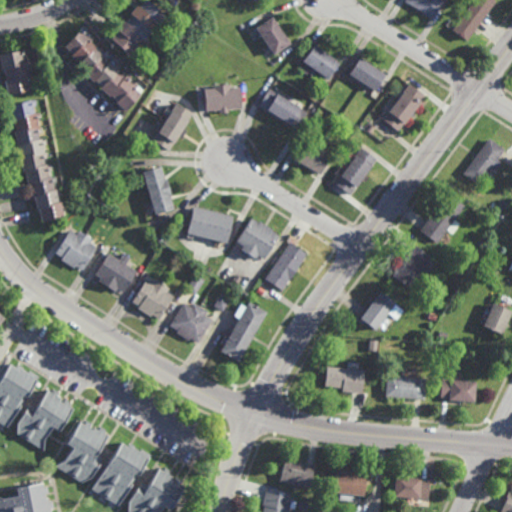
[(158,18),(161,21),(158,24),(156,23),(154,25),(151,22),(148,26),(150,28),(145,34),(148,36),(146,39),(143,37),(140,40),(137,38),(133,43),(137,47),(135,50),(132,47),(127,52),(108,36),(116,27),(114,25),(122,17),(124,18),(131,10),(129,9),(136,1),(139,3),(141,0),(149,0),(163,12),(158,18)]
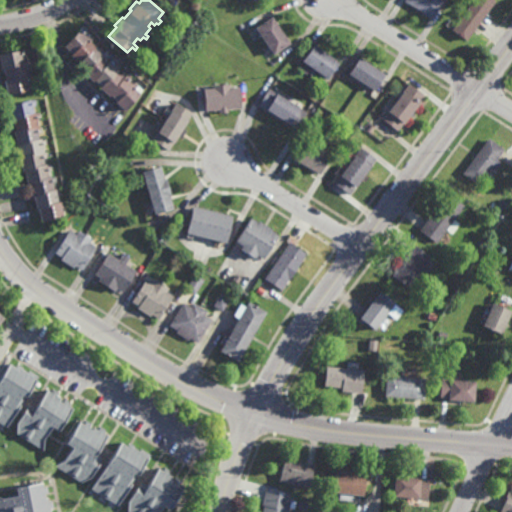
[(442,0),(432,17),(404,0),(442,0)]
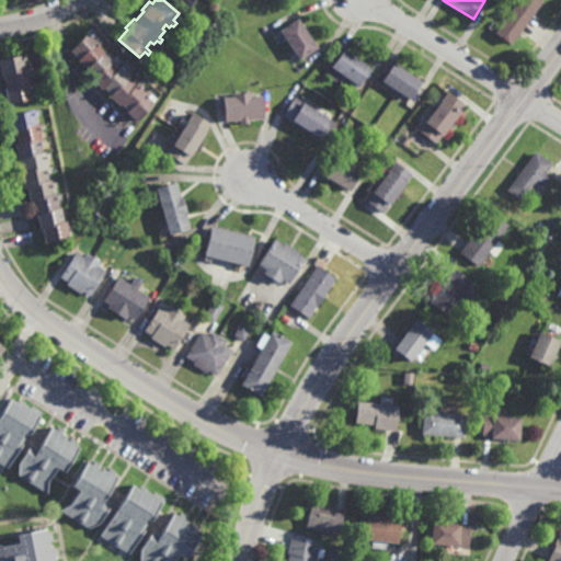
[(510,44),(493,32),(516,0),(538,0),(540,1),(510,44)]
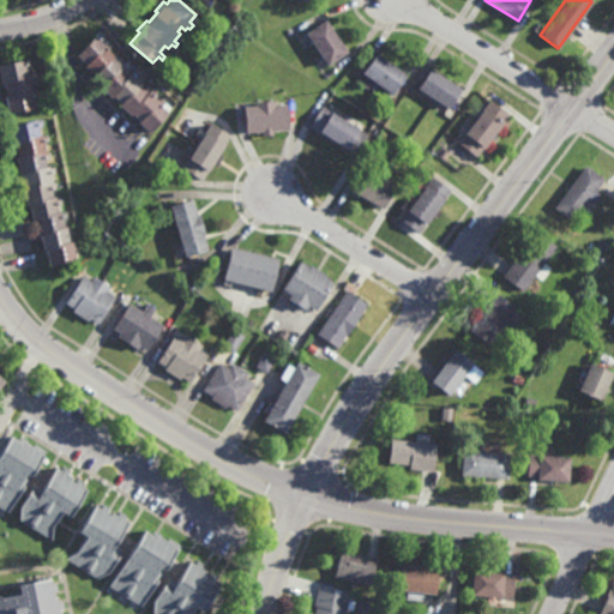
[(326,62),(305,31),(325,18),(345,49),(326,62)]
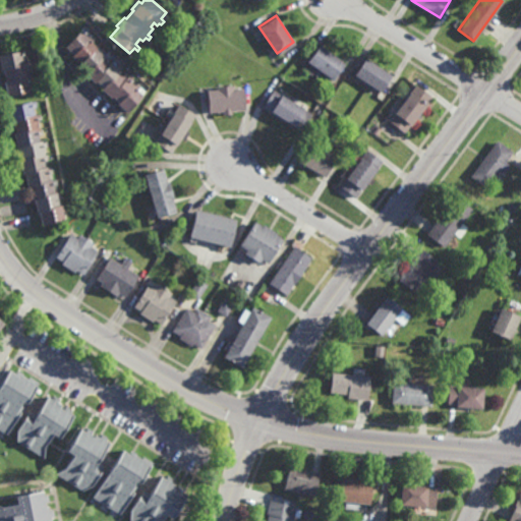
[(88,27),(84,31),(90,35),(91,33),(95,36),(92,40),(97,44),(95,46),(100,50),(103,46),(107,50),(102,55),(108,60),(110,59),(116,65),(120,62),(122,64),(117,70),(124,76),(126,74),(135,83),(133,85),(141,93),(125,109),(117,101),(118,100),(112,94),(110,95),(100,85),(102,84),(96,78),(94,79),(83,70),(85,68),(76,61),(78,59),(70,52),(71,51),(63,43),(79,25),(80,27),(84,23),(88,27)]
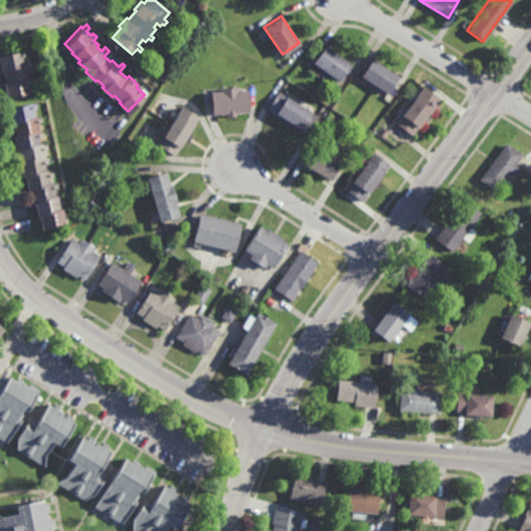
[(333,86),(327,81),(331,76),(328,73),(324,78),(319,75),(324,70),(323,70),(317,76),(308,70),(313,62),(312,61),(325,44),(350,62),(333,86)]
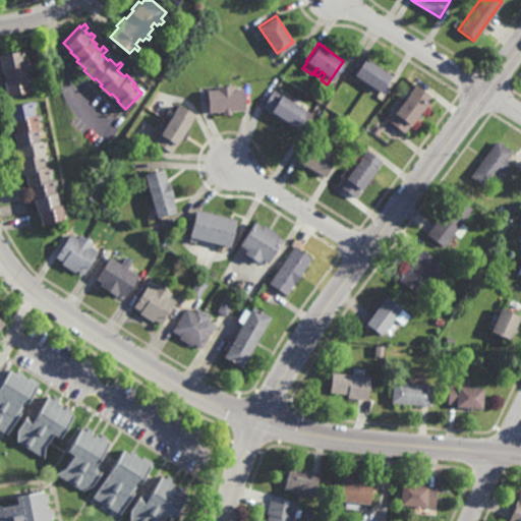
[(21,55),(22,60),(24,60),(24,61),(30,60),(33,73),(30,74),(31,79),(25,80),(27,90),(6,94),(3,78),(4,77),(1,66),(0,66),(0,50),(19,47),(19,49),(25,48),(26,54),(21,55)]
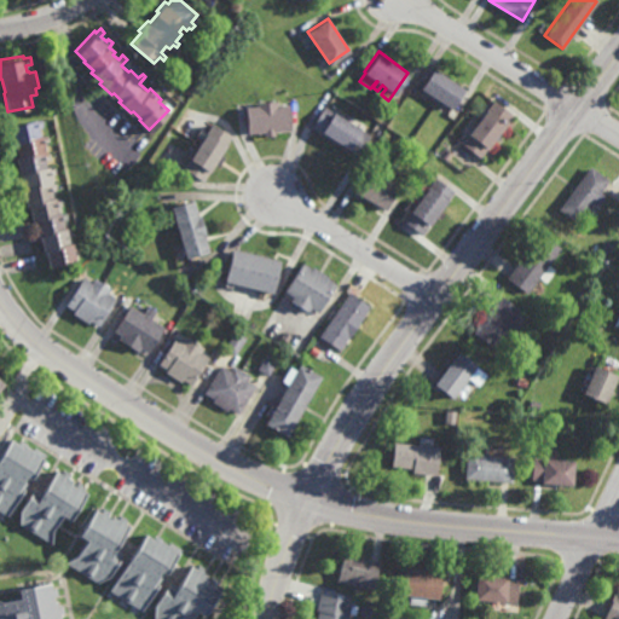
[(451,109),(421,87),(434,68),(464,88),(451,109)]
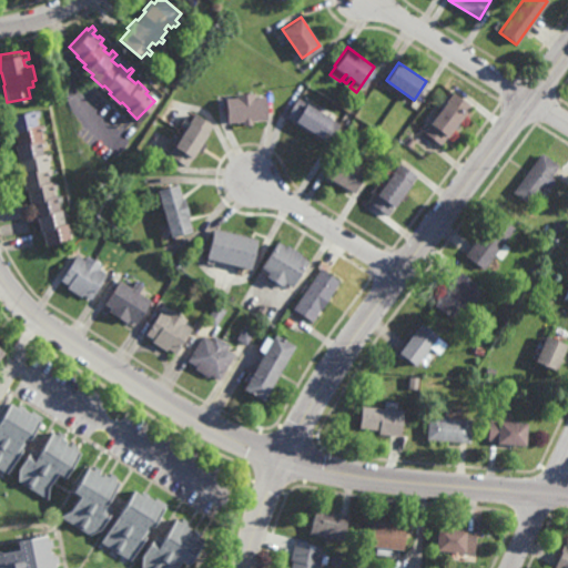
[(253,94),(264,94),(265,118),(250,119),(250,123),(241,123),(241,120),(225,121),(224,97),(235,95),(235,92),(253,91),(253,94)]
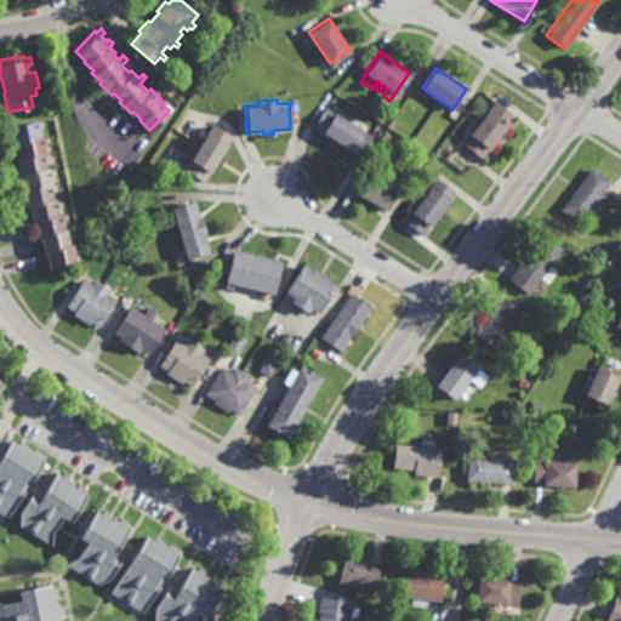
[(501,132),(501,134),(501,135),(501,136),(501,137),(501,138),(500,140),(499,141),(496,142),(494,141),(480,158),(462,143),(477,125),(471,119),(473,115),(480,121),(496,101),(514,115),(501,132)]
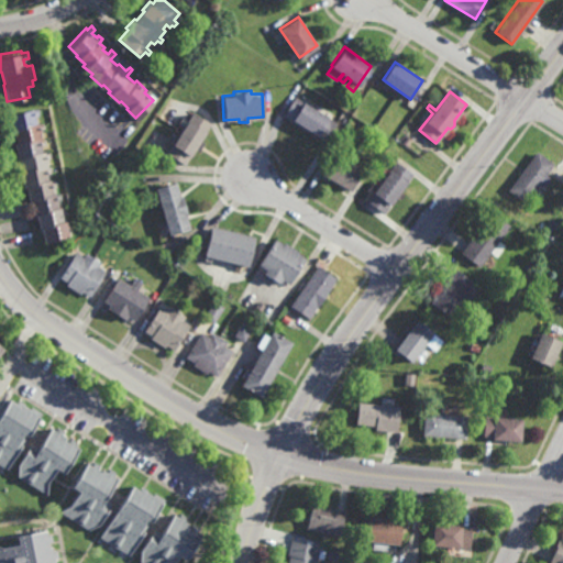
[(301,101),(302,100),(313,108),(317,103),(321,106),(318,110),(327,116),(327,117),(337,122),(324,141),(307,129),(305,132),(299,129),(301,125),(283,113),(294,96),(301,101)]
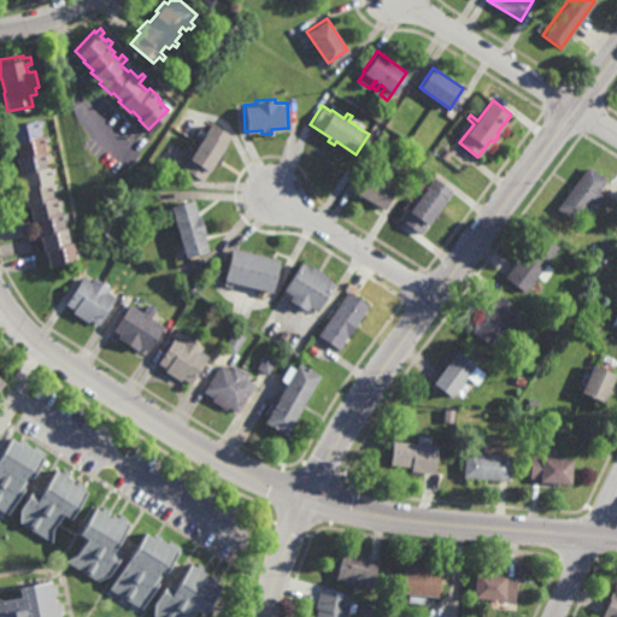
[(36,125),(37,133),(40,131),(40,134),(46,133),(47,139),(41,140),(42,150),(47,150),(48,158),(43,158),(43,164),(50,163),(50,164),(53,164),(54,171),(48,172),(50,182),(48,182),(51,195),(53,195),(56,210),(58,210),(60,227),(65,225),(68,241),(70,241),(74,259),(47,264),(43,250),(41,250),(37,234),(35,234),(33,219),(29,219),(25,204),(24,204),(19,186),(22,186),(18,171),(17,172),(13,154),(16,154),(13,142),(11,142),(7,123),(34,118),(34,119),(41,118),(42,124),(36,125)]
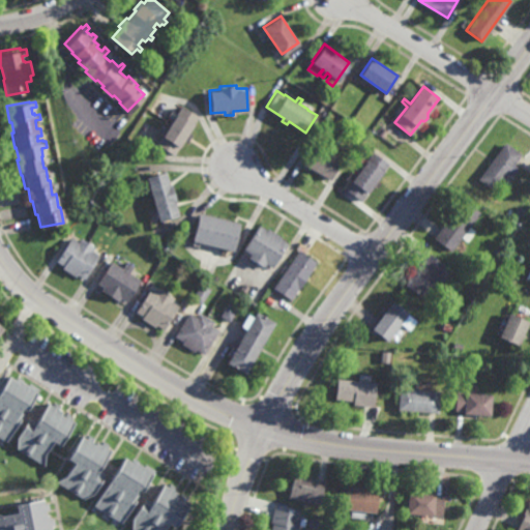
[(197,115),(190,124),(189,124),(185,130),(189,134),(184,141),(180,138),(170,154),(153,144),(159,135),(157,134),(174,111),(175,112),(180,104),(197,115)]
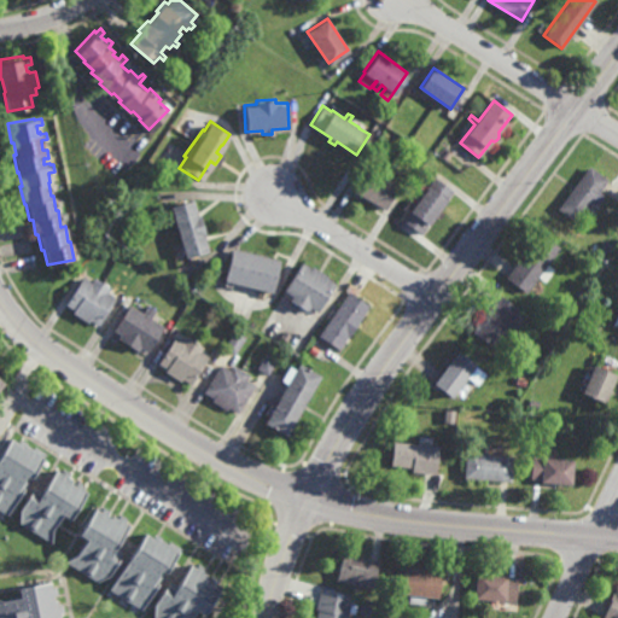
[(445,161),(441,156),(447,149),(452,153),(445,161)]
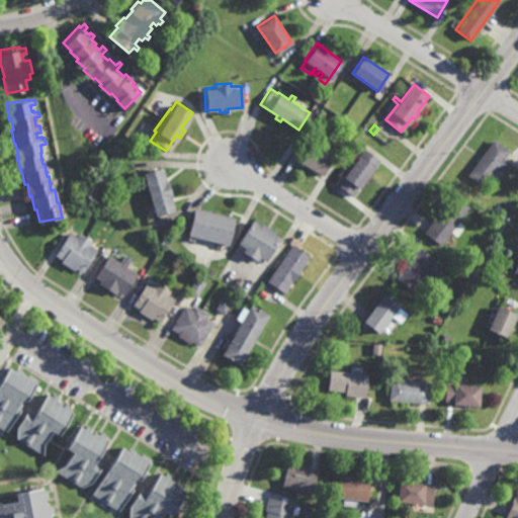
[(499,173),(495,170),(483,186),(466,174),(493,140),(509,151),(502,161),(506,164),(499,173)]
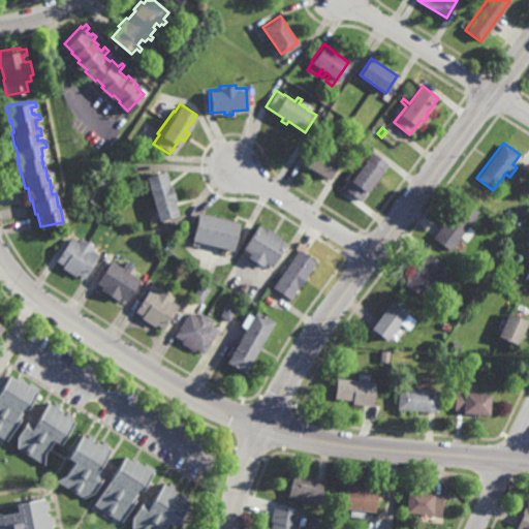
[(328,155),(339,162),(329,179),(302,162),(312,146),(323,153),(329,145),(332,147),(328,155)]
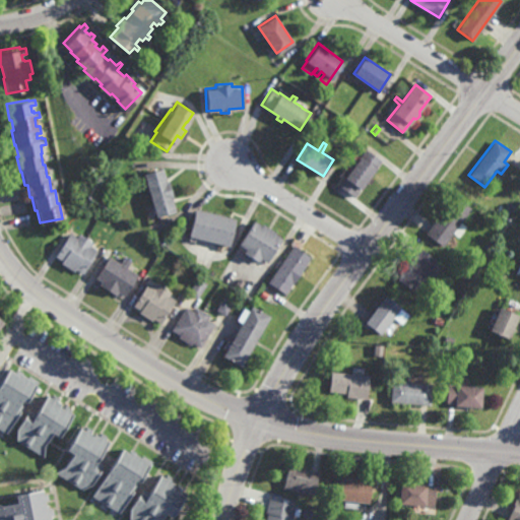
[(369,184),(366,182),(354,197),(338,186),(366,148),(382,160),(369,177),(372,180),(369,184)]
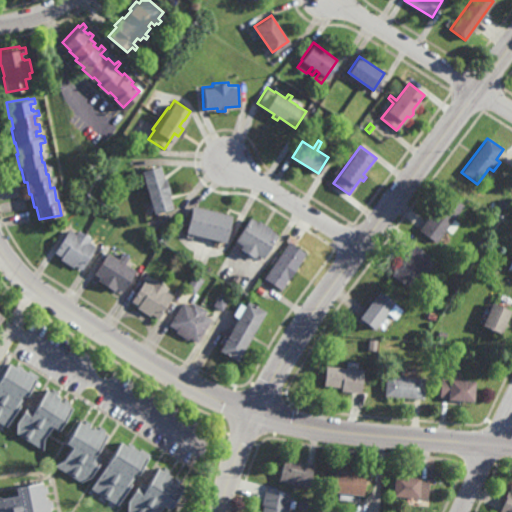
[(162,177),(163,177),(171,207),(151,212),(141,169),(158,165),(162,177)]
